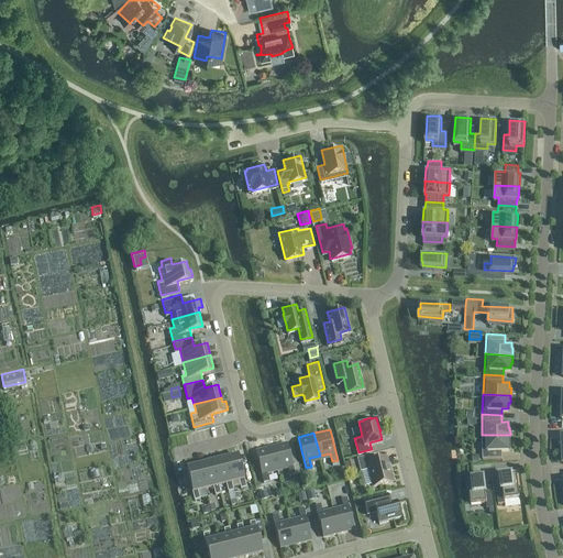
[(510,435),(482,435),(483,456),(501,455),(501,448),(508,448),(508,442),(510,442),(510,435)]
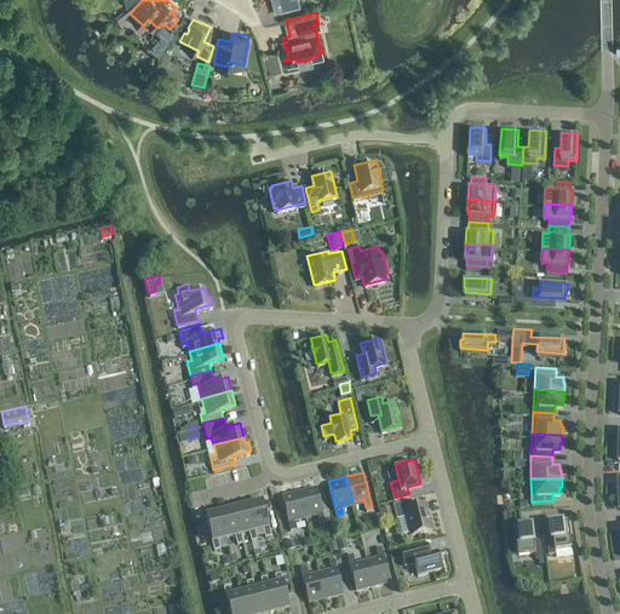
[(299,488),(305,514),(316,511),(319,520),(325,518),(316,485),(299,488)]
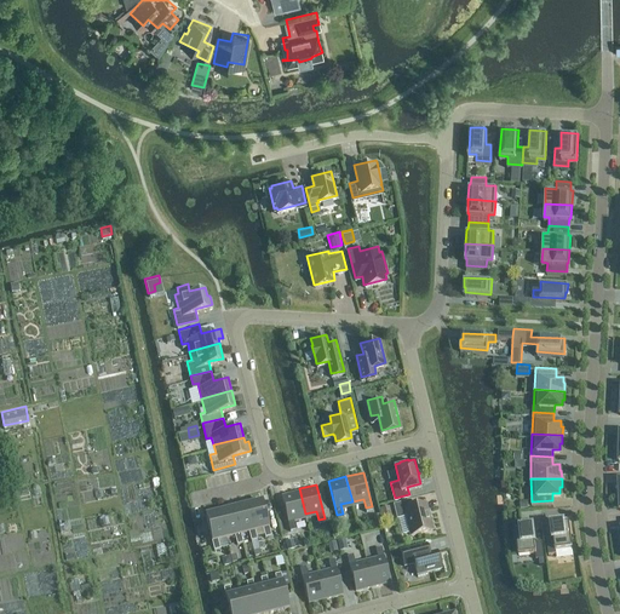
[(293,516),(305,514),(299,488),(281,493),(290,527),(296,526),(293,516)]
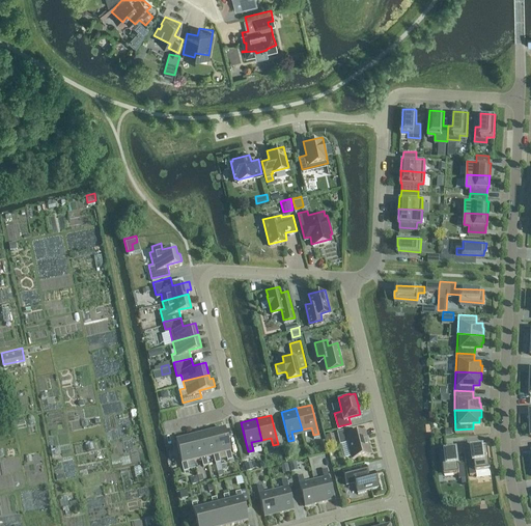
[(353,431),(352,424),(336,428),(339,441),(348,439),(353,455),(369,451),(363,428),(353,431)]
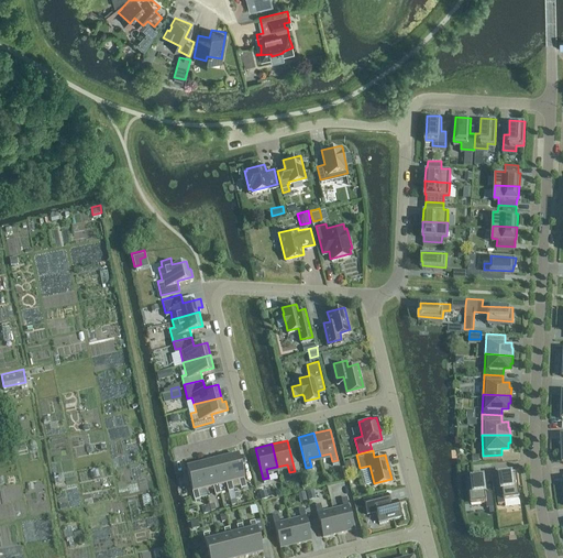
[(225,456),(231,479),(239,477),(241,484),(246,483),(238,452),(225,456)]
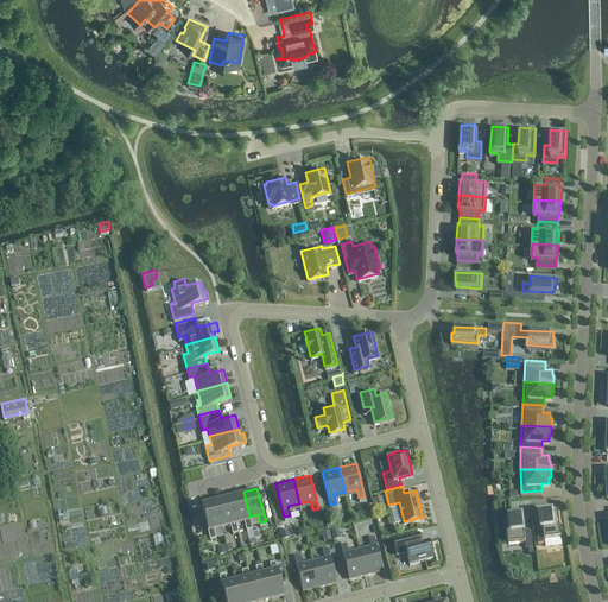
[(252,525),(249,517),(244,492),(229,495),(235,519),(244,518),(246,526),(252,525)]
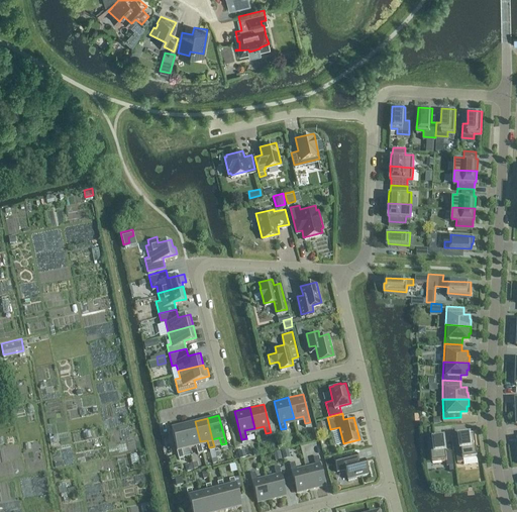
[(324,418),(316,420),(319,432),(327,430),(324,418)]
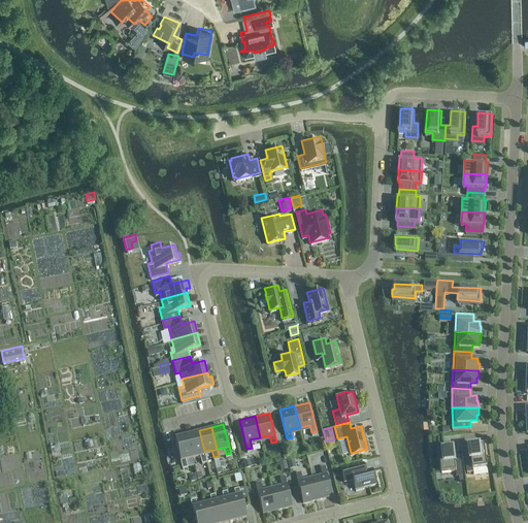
[(206,459),(204,451),(199,430),(187,433),(192,455),(199,453),(201,460),(206,459)]
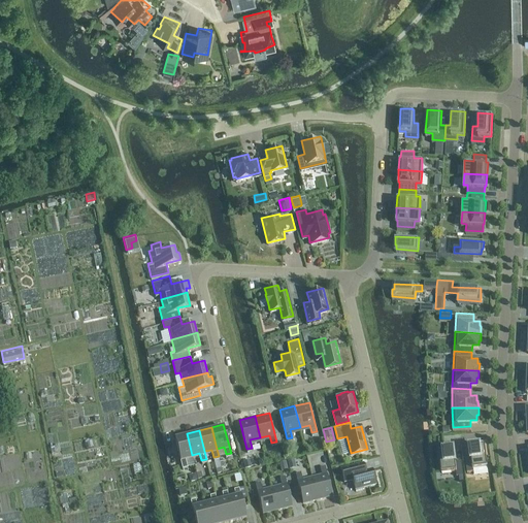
[(185,456),(192,455),(187,433),(174,436),(182,465),(187,464),(185,456)]
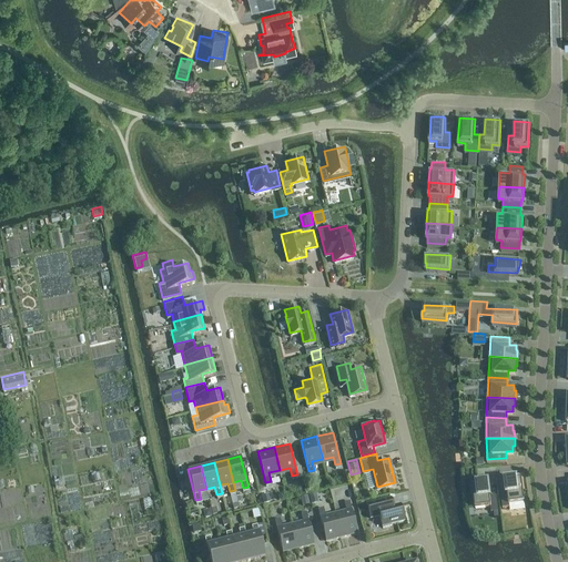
[(503,504),(509,503),(509,500),(525,499),(521,476),(506,477),(507,490),(500,491),(503,504)]
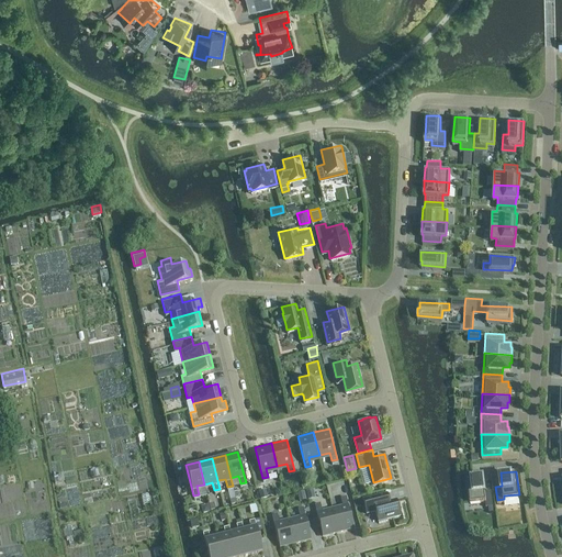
[(484,488),(483,475),(467,477),(470,500),(485,498),(485,503),(493,503),(491,487),(484,488)]
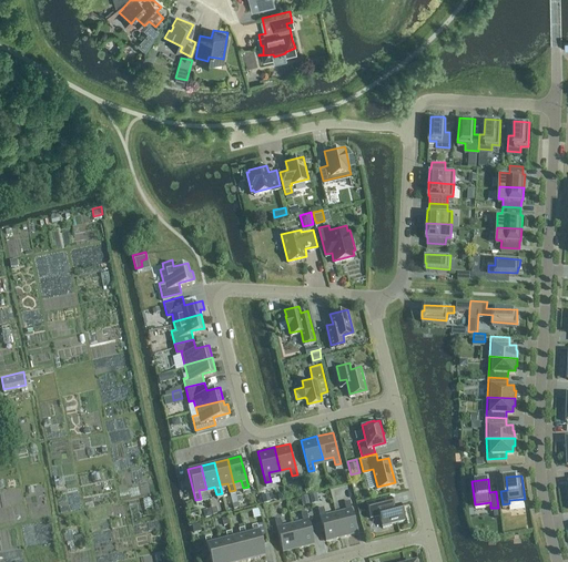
[(306,489),(304,480),(297,482),(300,491),(306,489)]
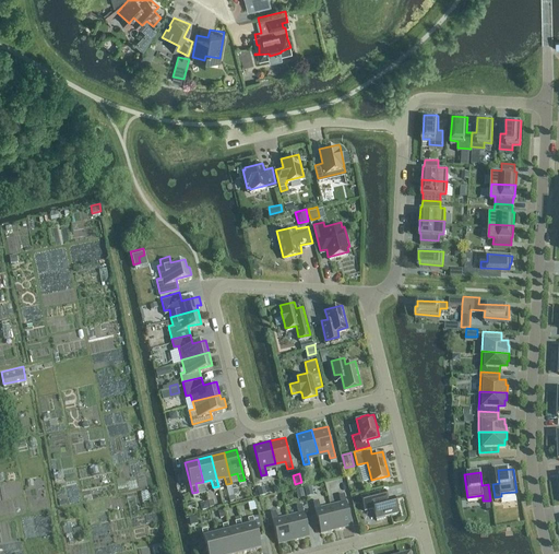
[(265,491),(263,483),(257,484),(259,493),(265,491)]
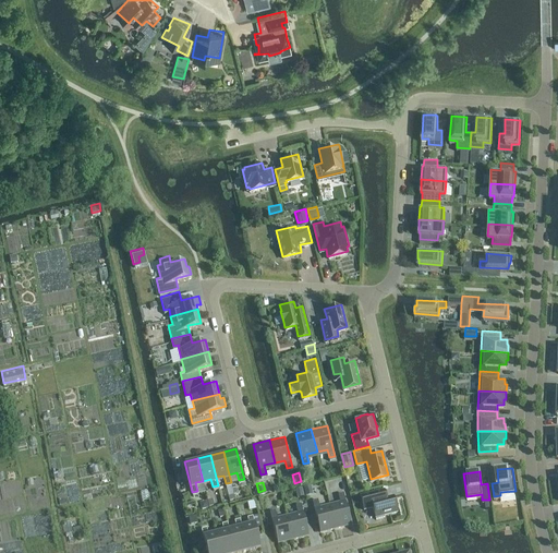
[(304,492),(302,483),(294,485),(296,494),(304,492)]
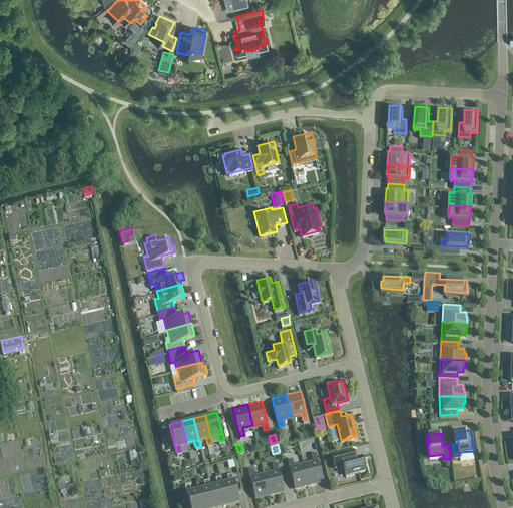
[(355,454),(353,446),(331,452),(334,466),(342,464),(343,465),(345,474),(353,472),(353,471),(366,468),(362,452),(355,454)]
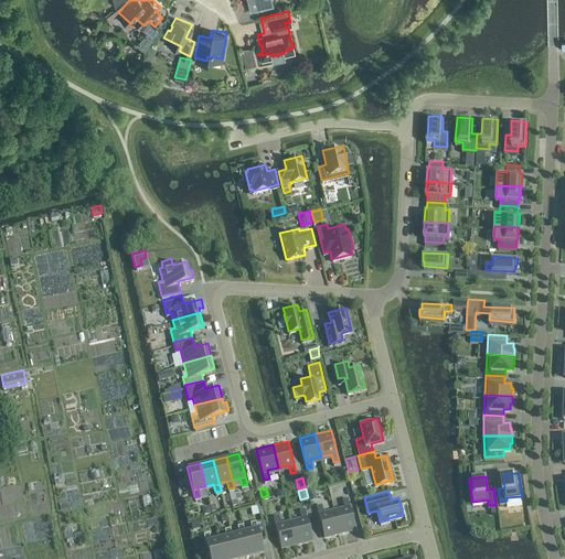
[(333,507),(340,530),(355,526),(348,495),(342,496),(344,505),(333,507)]
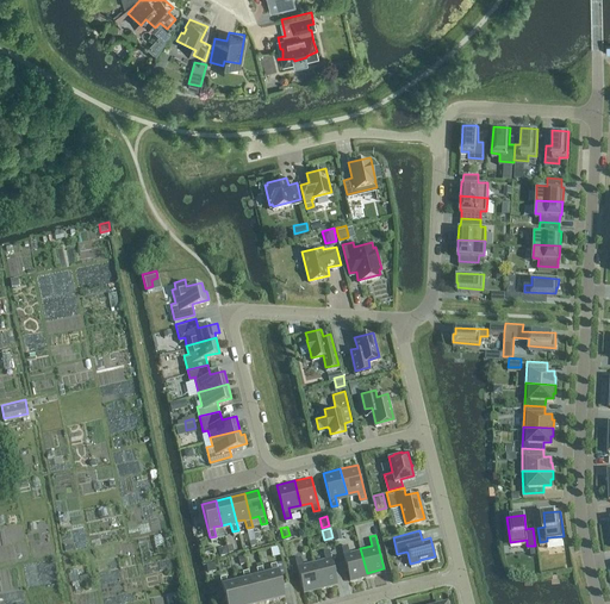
[(228,550),(225,542),(218,545),(219,553),(228,550)]
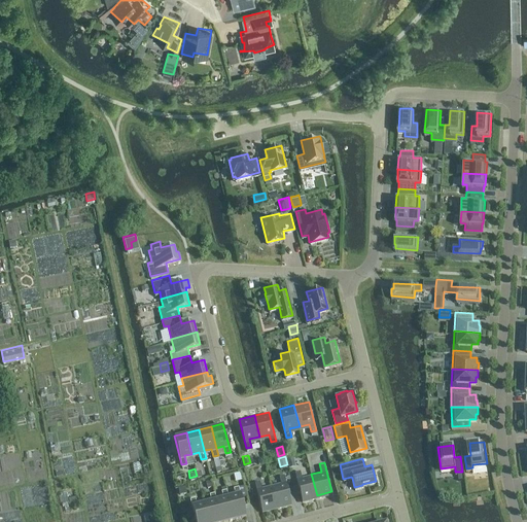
[(317,495),(311,474),(302,476),(300,468),(294,470),(302,498),(317,495)]
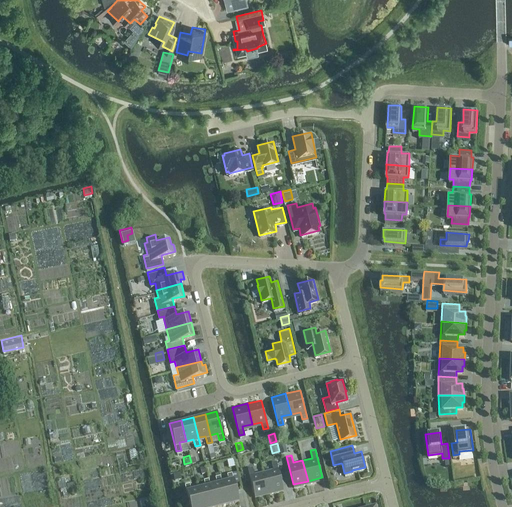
[(263,470),(269,491),(283,487),(276,459),(271,460),(273,467),(263,470)]
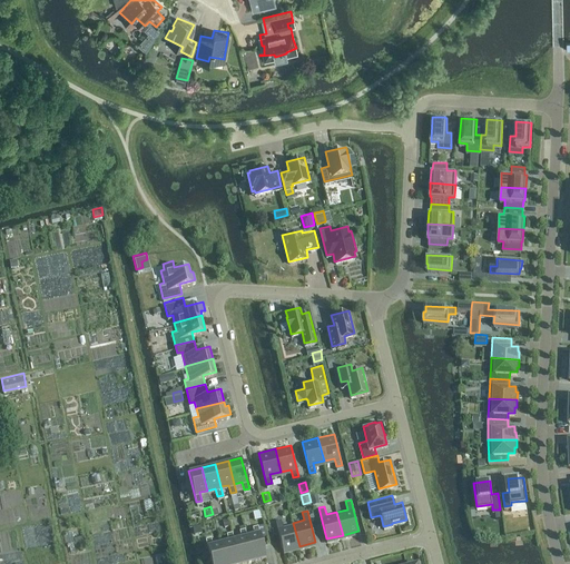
[(300,546),(293,523),(283,525),(281,517),(275,518),(283,550),(300,546)]
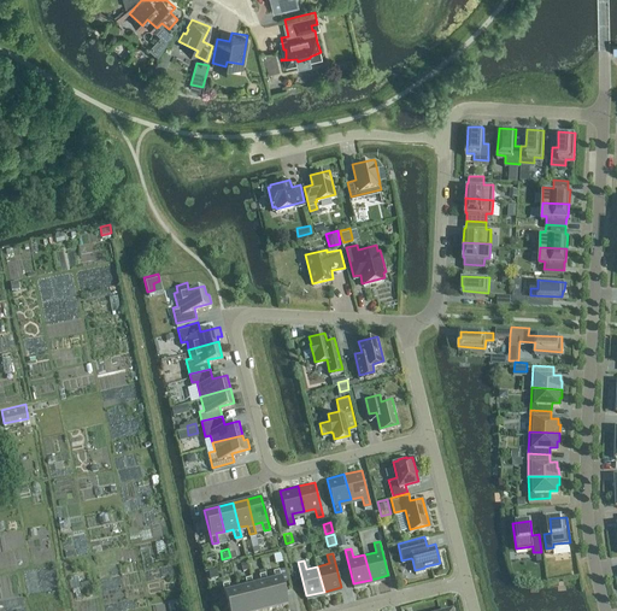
[(289,583),(285,564),(278,567),(283,585),(289,583)]
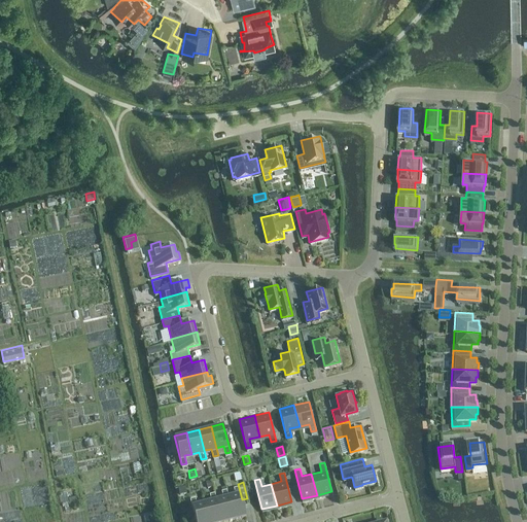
[(186,489),(185,483),(178,484),(179,491),(186,489)]
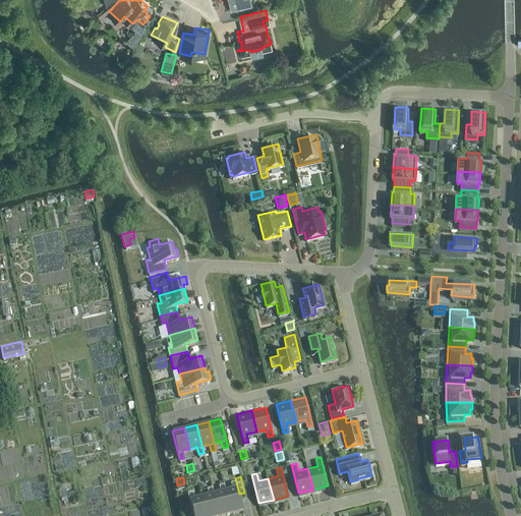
[(225,489),(231,510),(242,507),(239,494),(235,478),(230,479),(232,486),(225,489)]
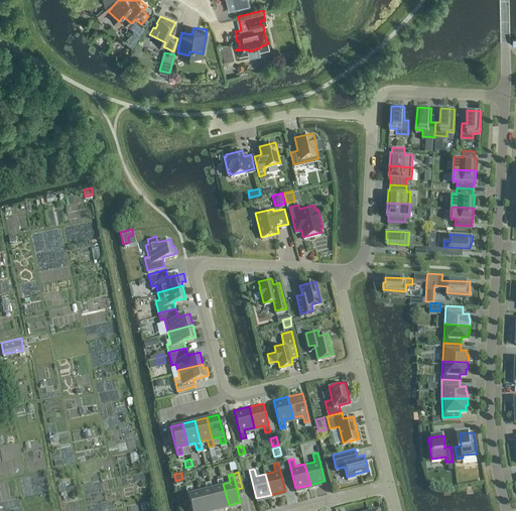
[(229,505),(223,484),(222,477),(217,478),(219,485),(212,487),(217,508),(229,505)]
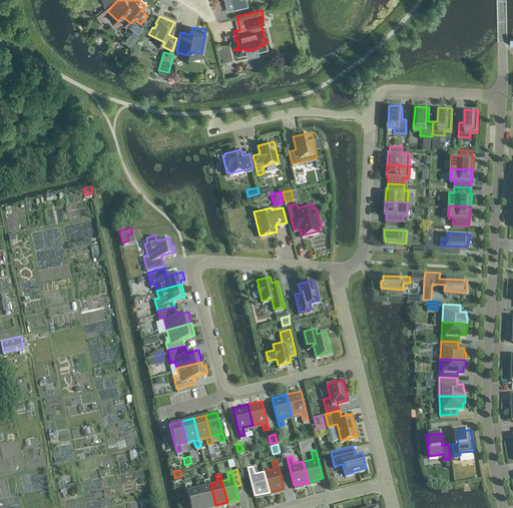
[(215,505),(210,484),(208,477),(203,478),(205,485),(198,487),(203,507),(215,505)]
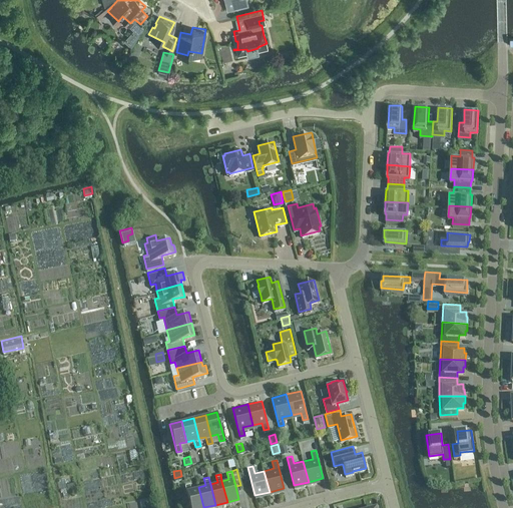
[(202,507),(203,507),(198,487),(191,489),(189,481),(184,483),(190,507),(202,507)]
